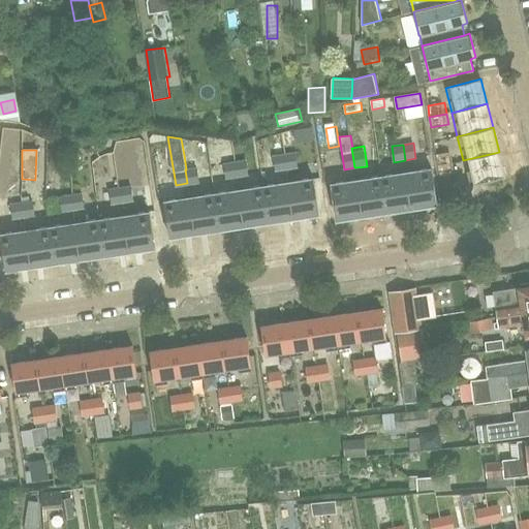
[(285,153),(287,169),(299,168),(297,152),(285,153)]
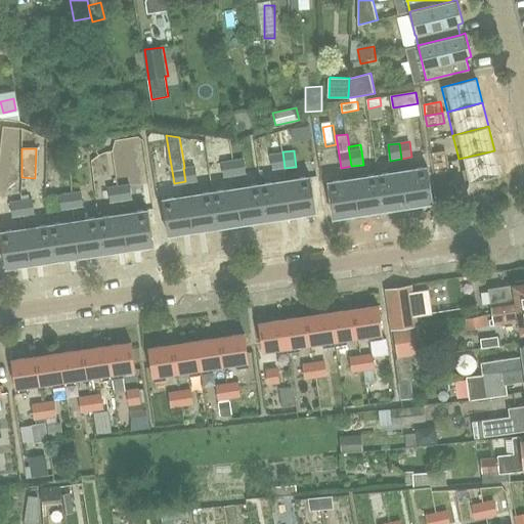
[(431,153),(432,164),(449,161),(447,150),(431,153)]
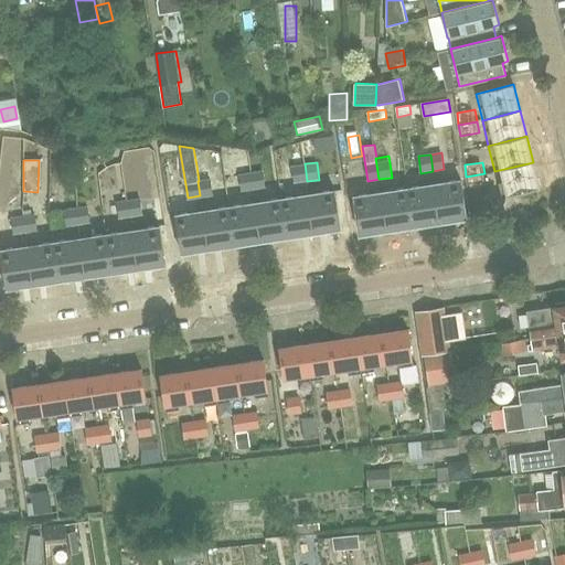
[(533,162),(494,171),(501,198),(540,189),(533,162)]
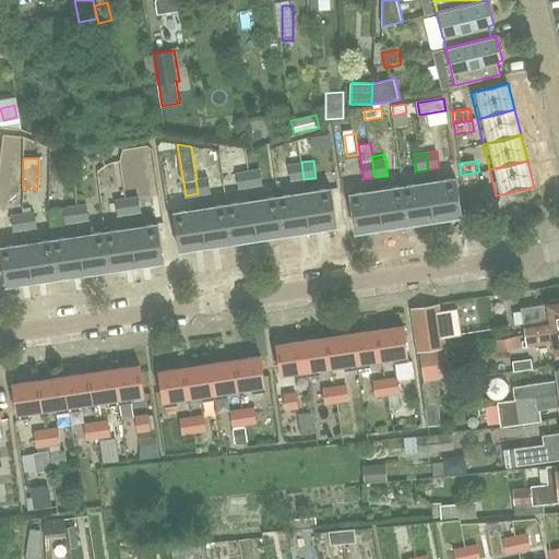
[(293,181),(304,179),(301,162),(289,164),(293,181)]
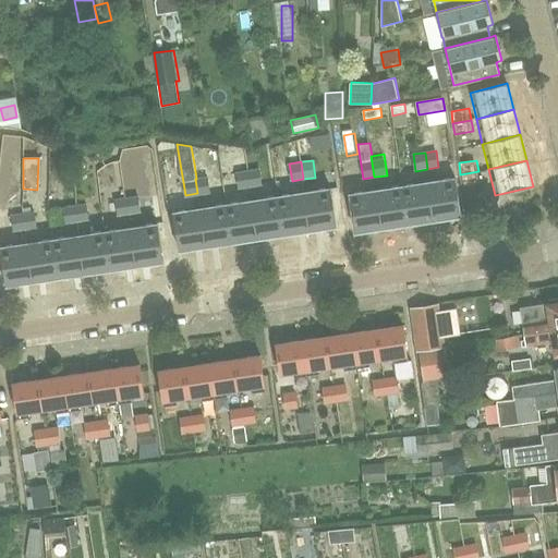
[(259,168),(249,170),(251,187),(263,185),(259,168)]
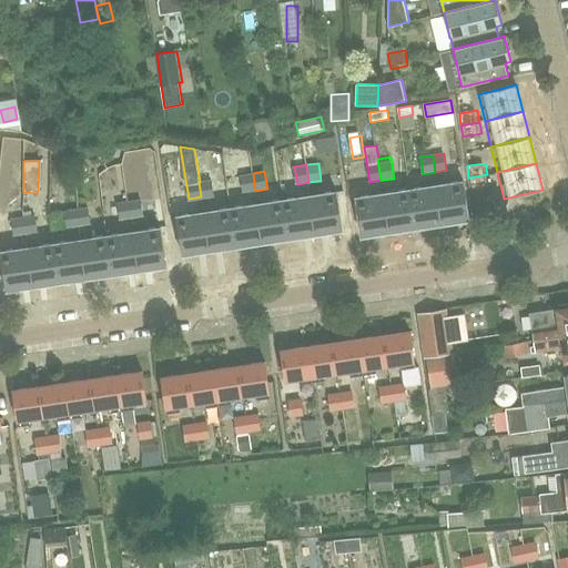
[(255,191),(253,173),(241,174),(244,192),(255,191)]
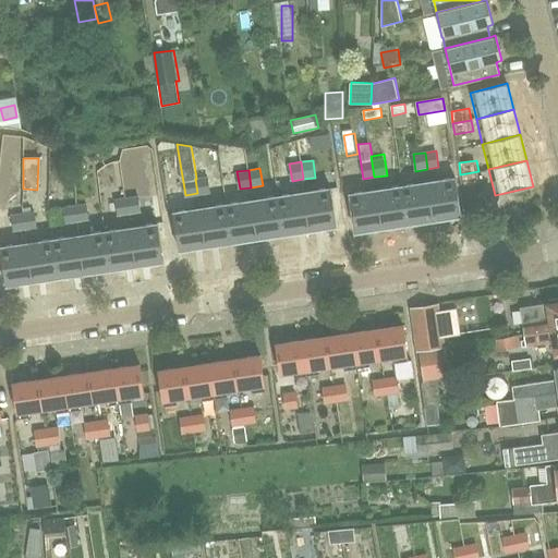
[(478,171),(460,174),(462,185),(480,183),(478,171)]
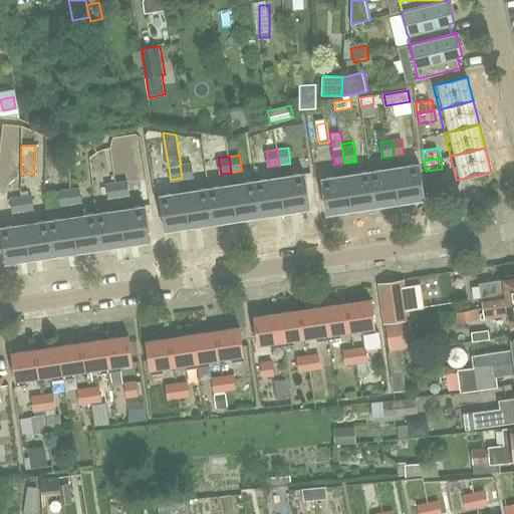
[(194,177),(192,164),(181,165),(180,165),(182,178),(194,177)]
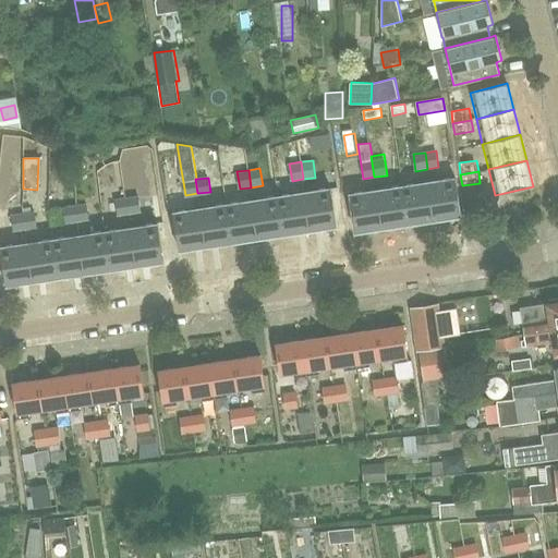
[(455,178),(428,182),(434,220),(460,216),(455,178)]
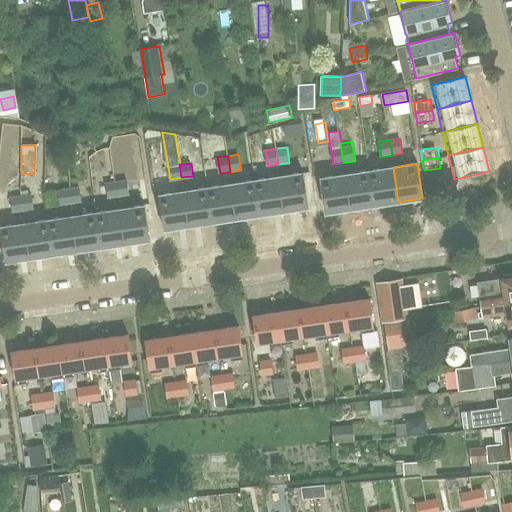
[(393,167),(369,170),(374,206),(398,202),(393,167)]
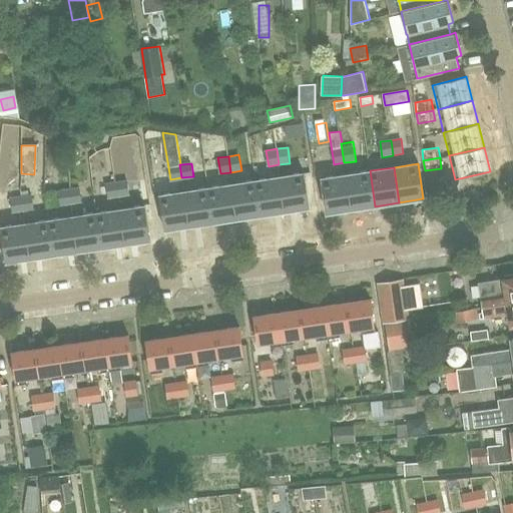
[(370,170),(346,174),(351,209),(375,206),(370,170)]
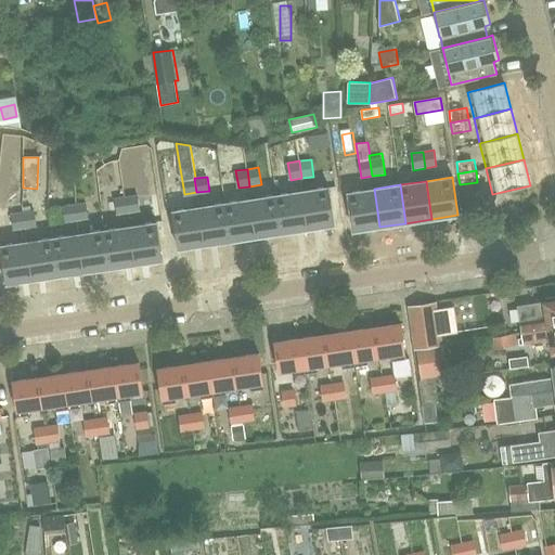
[(328,186),(301,191),(308,229),(334,224),(328,186)]
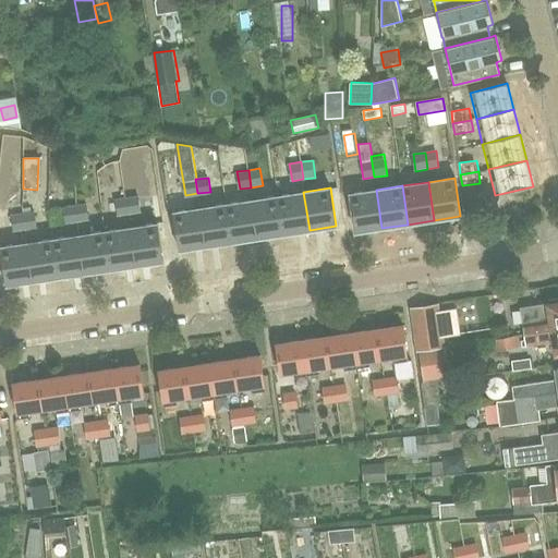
[(376,190),(350,194),(355,232),(381,228),(376,190)]
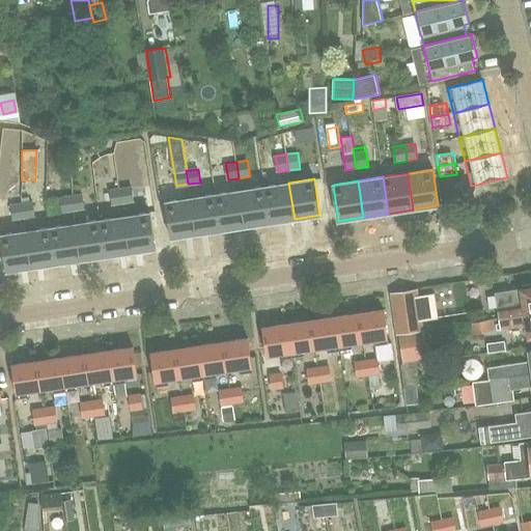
[(288,183),(264,187),(270,223),(295,219),(288,183)]
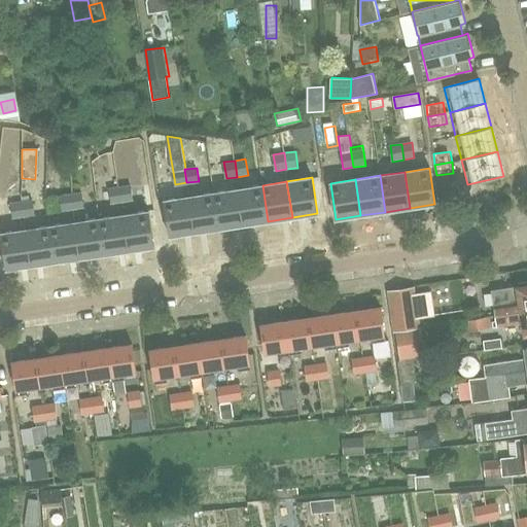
[(262,185),(238,188),(243,225),(268,221),(262,185)]
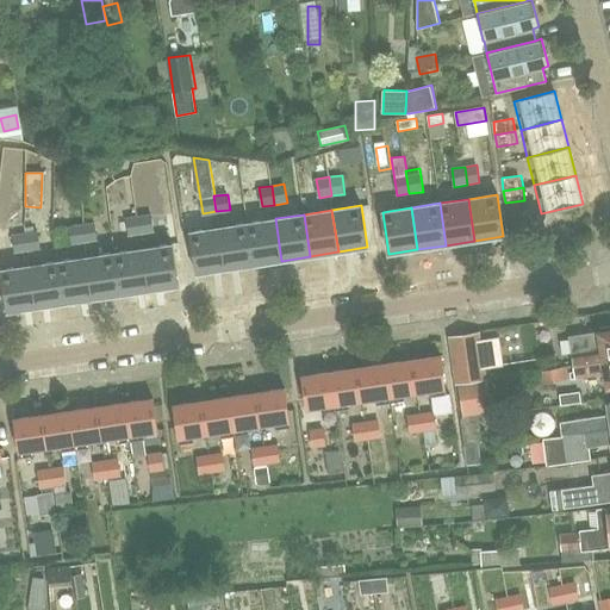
[(151,216),(139,217),(142,232),(154,230),(151,216)]
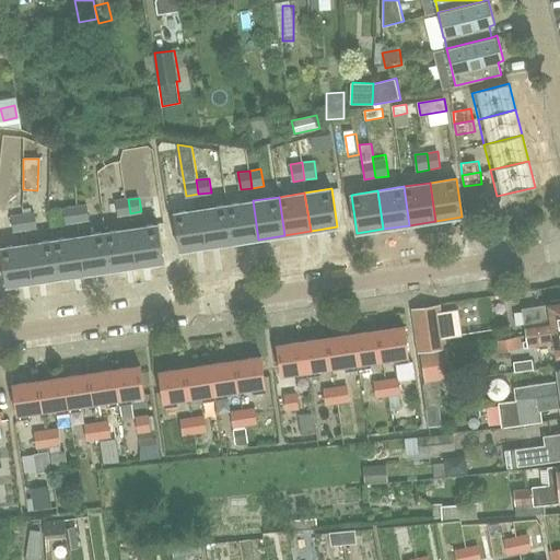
[(128,199),(117,201),(119,214),(130,213),(128,199)]
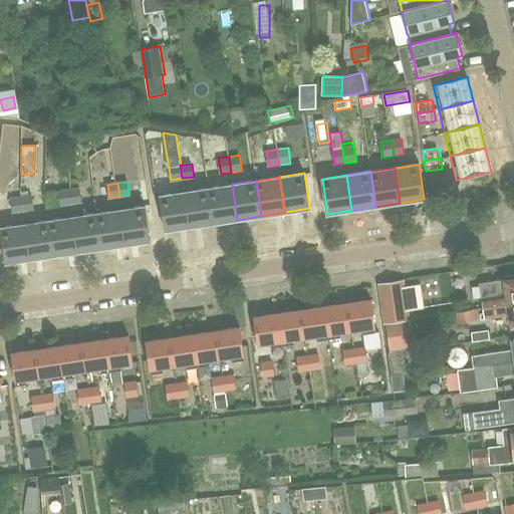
[(232,184),(208,188),(214,223),(237,220),(232,184)]
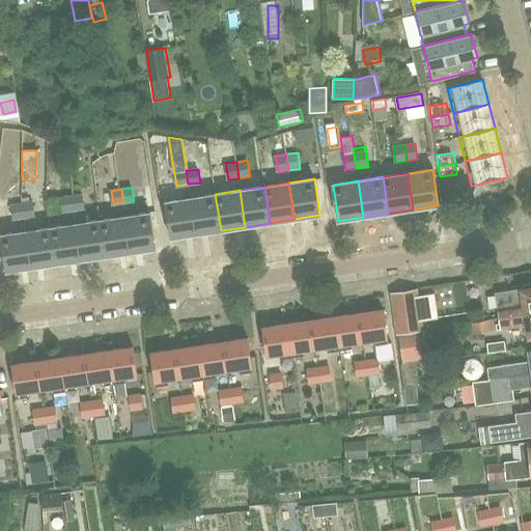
[(215,194),(191,198),(196,234),(221,230),(215,194)]
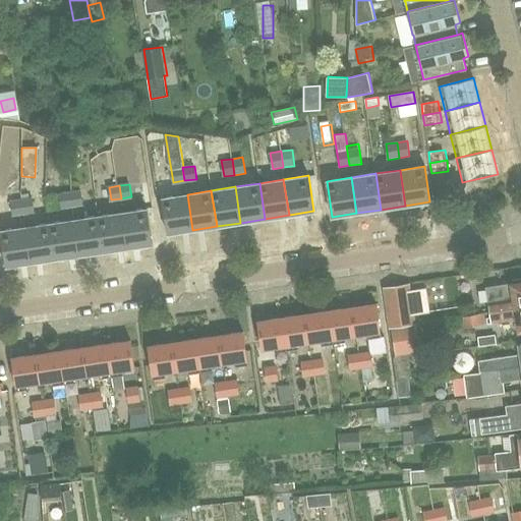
[(81,191),(70,192),(72,206),(82,205),(81,191)]
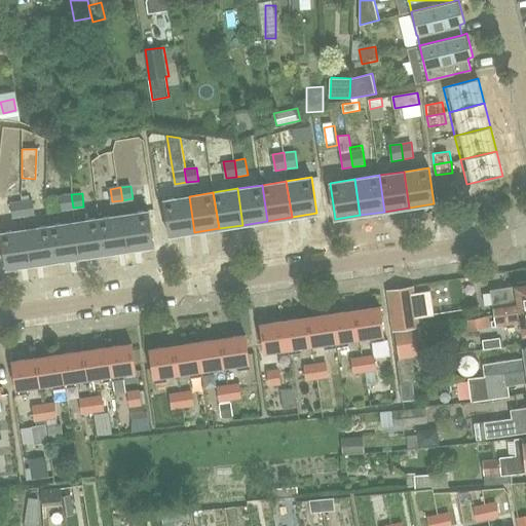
[(71,194),(61,196),(63,210),(73,208),(71,194)]
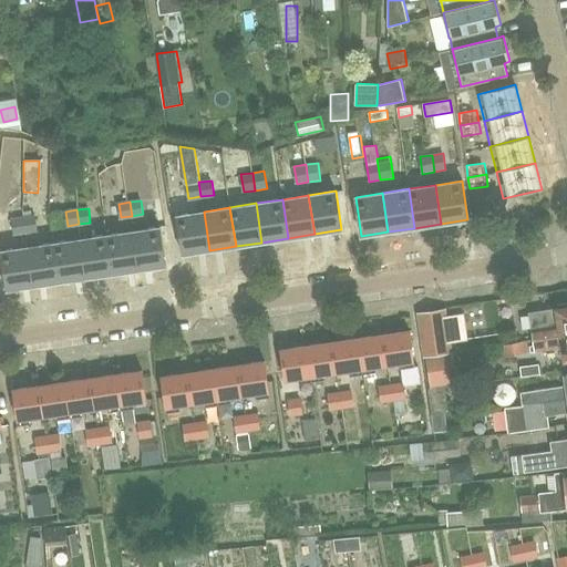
[(204,212),(176,215),(182,255),(209,250),(204,212)]
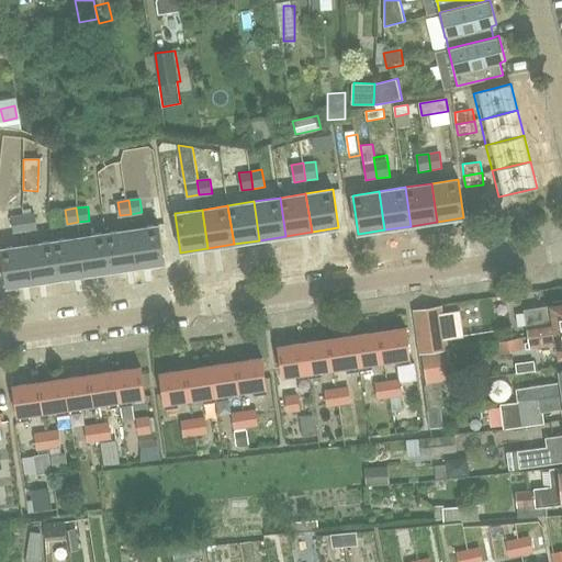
[(35,214),(24,215),(26,229),(37,228),(35,214)]
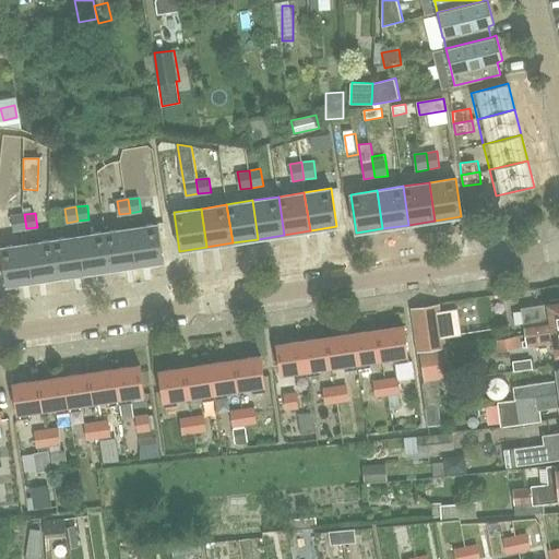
[(24,214),(12,216),(14,230),(26,228),(24,214)]
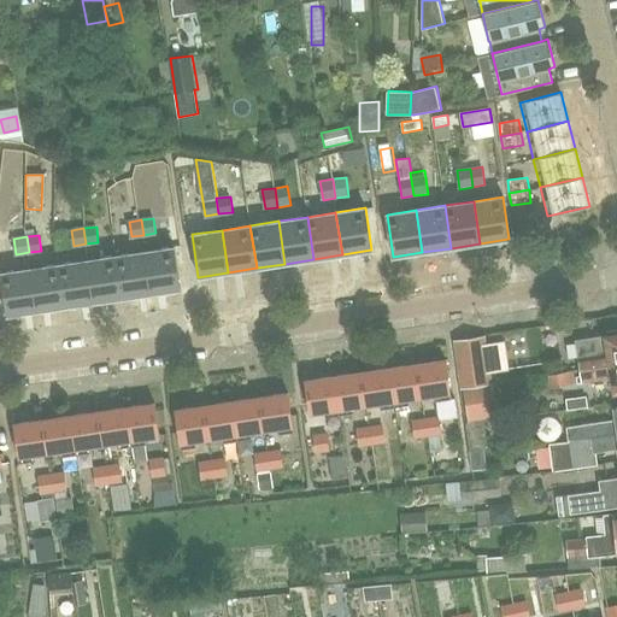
[(174,247),(145,251),(151,294),(180,289),(174,247)]
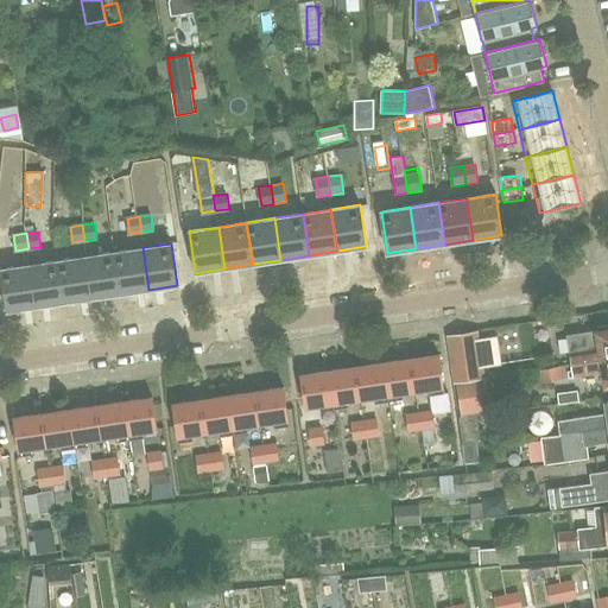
[(149,290),(143,247),(114,252),(120,293),(149,290)]
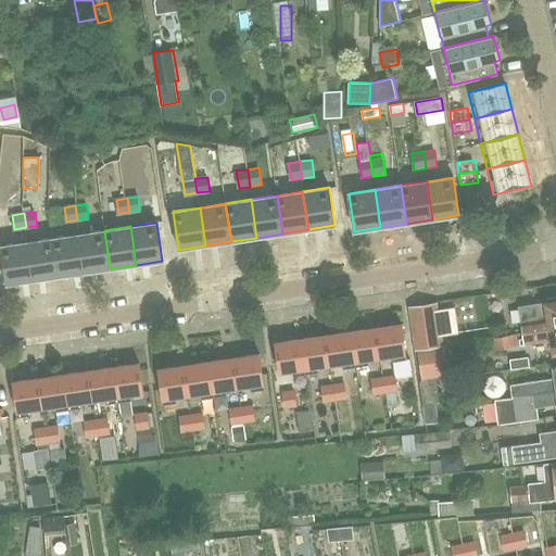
[(110,268),(104,230),(78,235),(84,273),(110,268)]
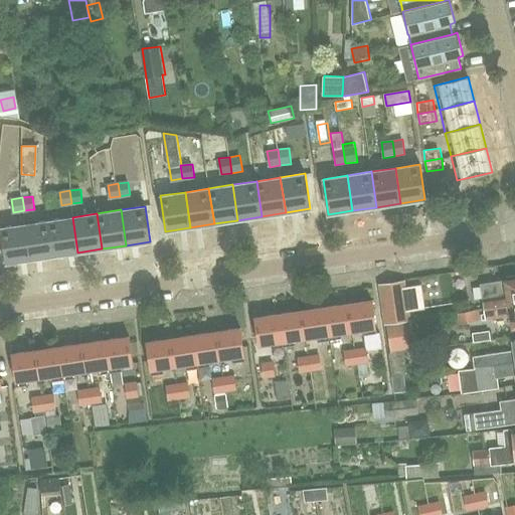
[(77,252),(72,217),(48,220),(54,255),(77,252)]
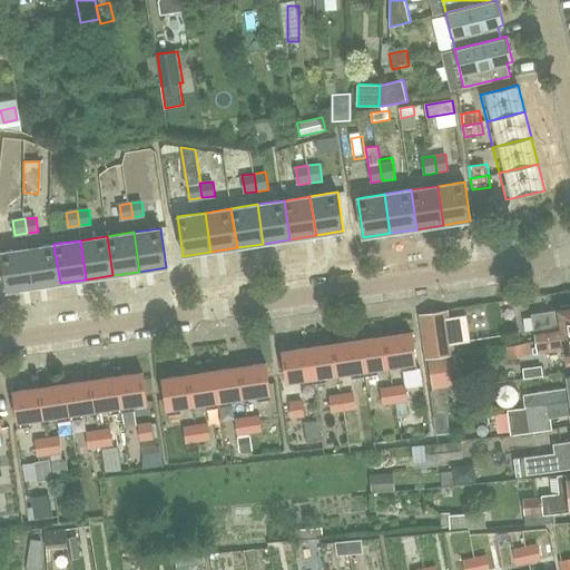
[(53,244),(28,248),(33,287),(60,283),(53,244)]
